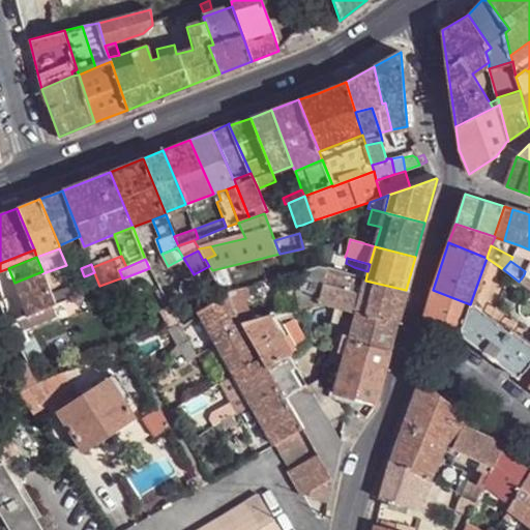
[(322,268),(320,267),(301,273),(297,288),(297,293),(297,310),(318,303),(325,277),(320,275),(322,268)]
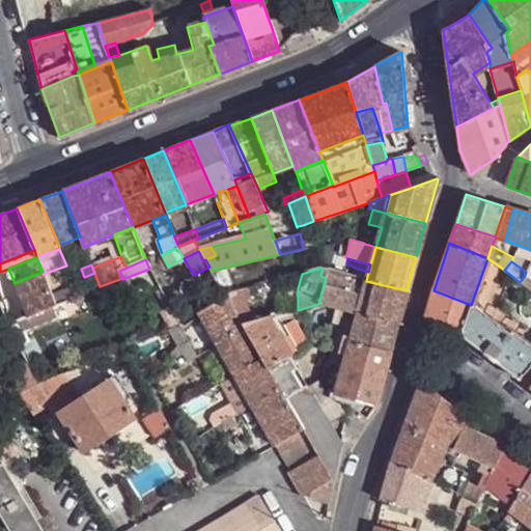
[(358,314),(366,281),(328,271),(326,278),(318,304),(337,309),(358,314)]
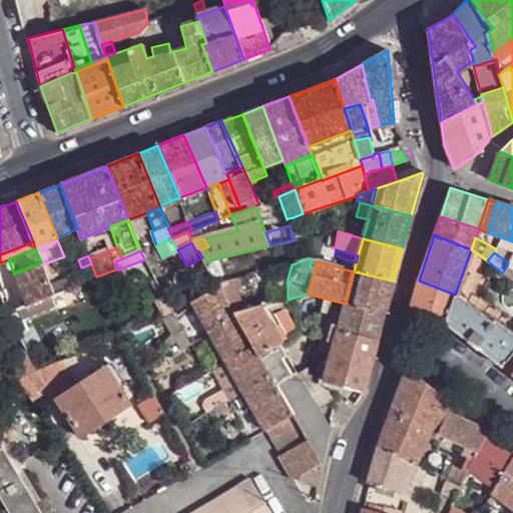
[(41,265),(41,263),(14,274),(27,307),(52,297),(54,296),(54,295),(50,284),(41,265)]
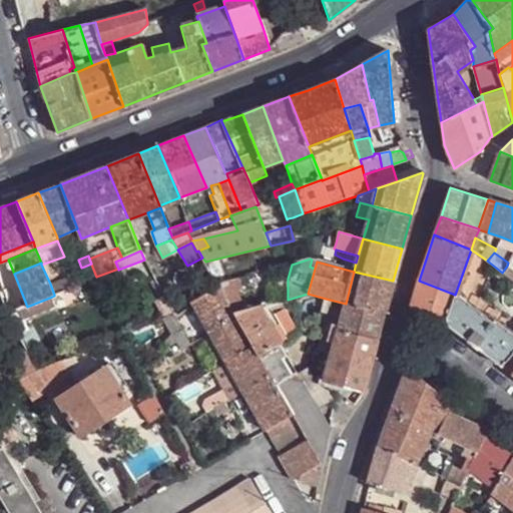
[(96,277),(92,267),(85,270),(71,276),(76,286),(96,277)]
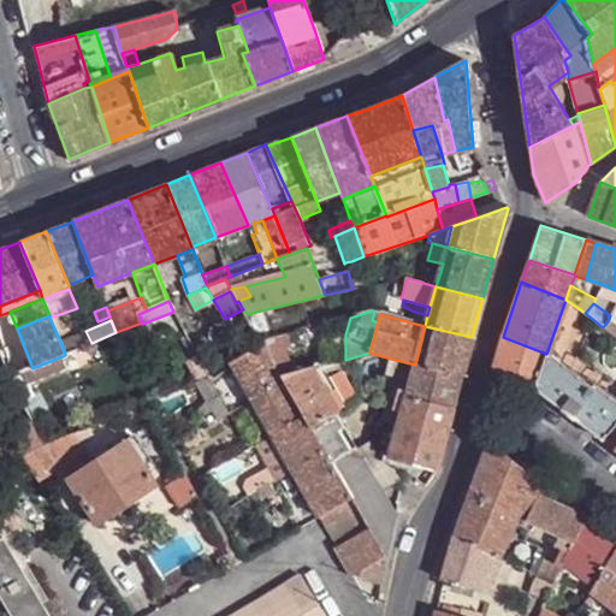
[(615,333),(615,324),(611,320),(605,329),(615,336),(615,333)]
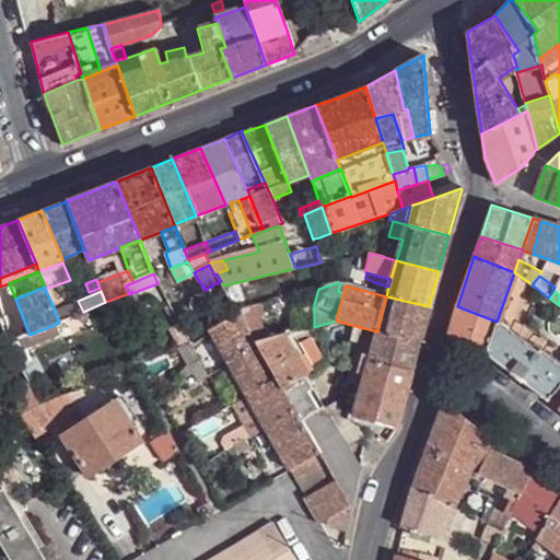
[(419,343),(429,306),(386,296),(377,331),(419,343)]
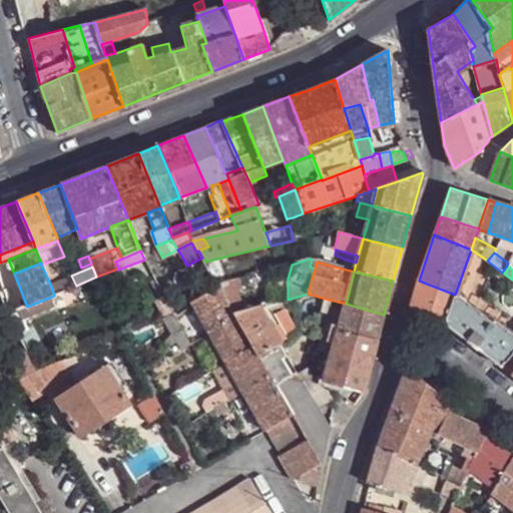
[(76,286),(71,276),(50,284),(54,295),(76,286)]
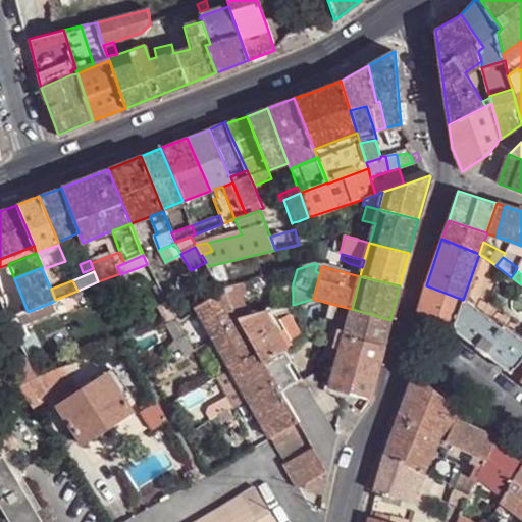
[(258,291),(253,280),(243,283),(247,294),(258,291)]
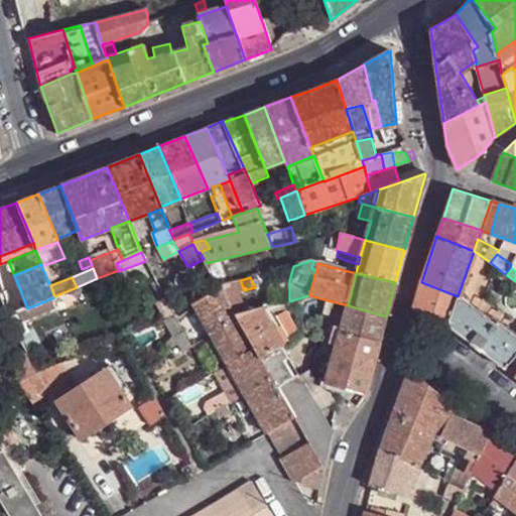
[(244,290),(240,280),(219,286),(221,290),(225,297),(238,293),(244,290)]
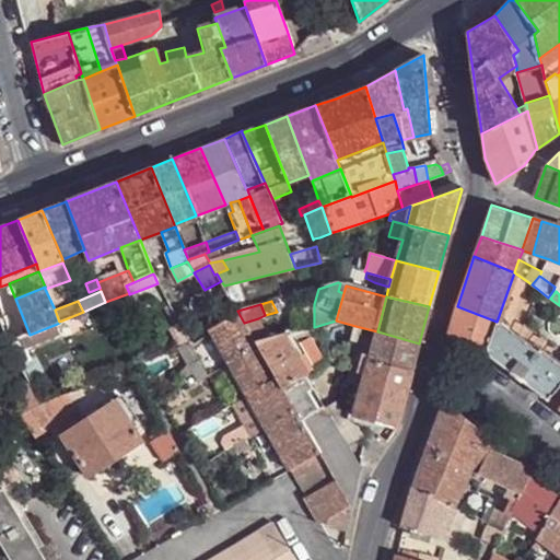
[(314,310),(314,304),(294,305),(293,333),(314,327),(314,310)]
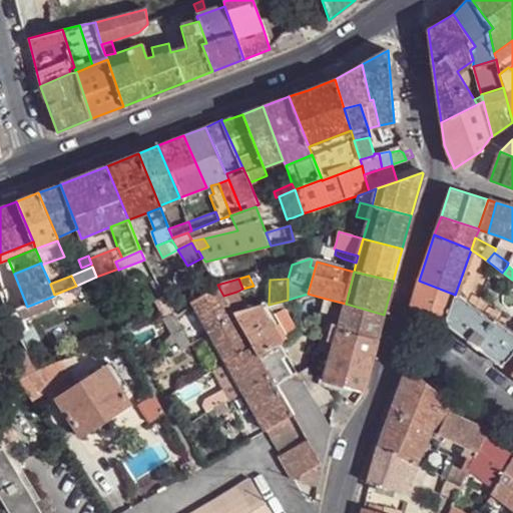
[(455,295),(419,281),(411,308),(444,322),(446,323),(455,295)]
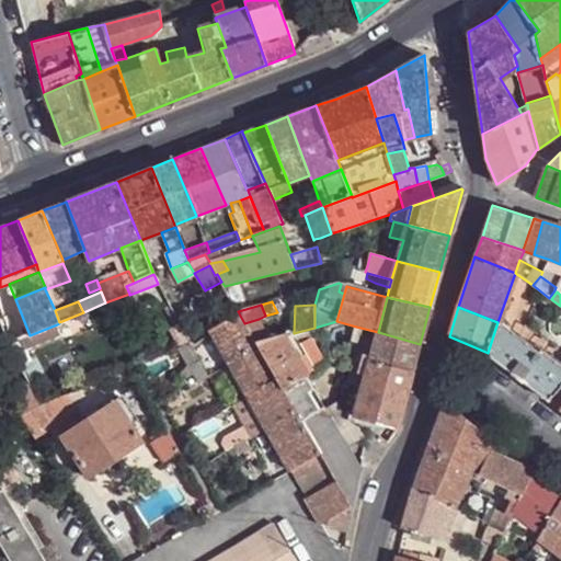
[(293,471),(319,455),(279,385),(255,343),(254,341),(244,323),(240,316),(213,331),(290,472),(293,471)]
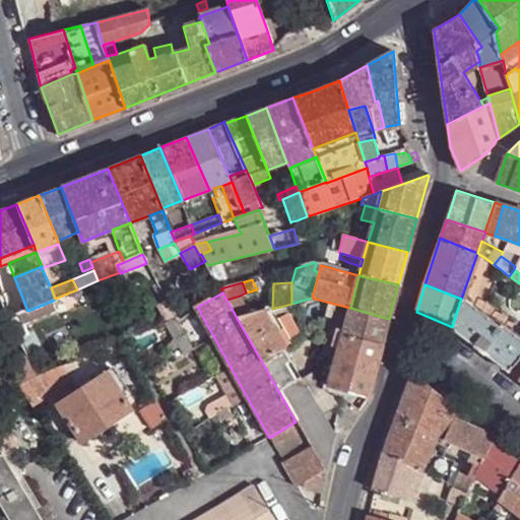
[(226,300),(236,316),(244,312),(248,309),(240,296),(226,300)]
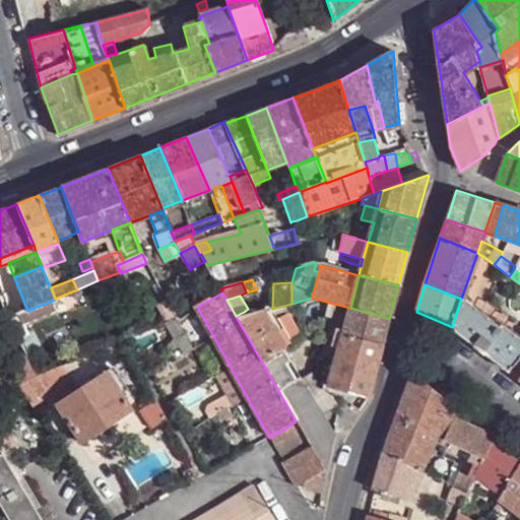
[(330,303),(312,298),(310,311),(327,315),(330,303)]
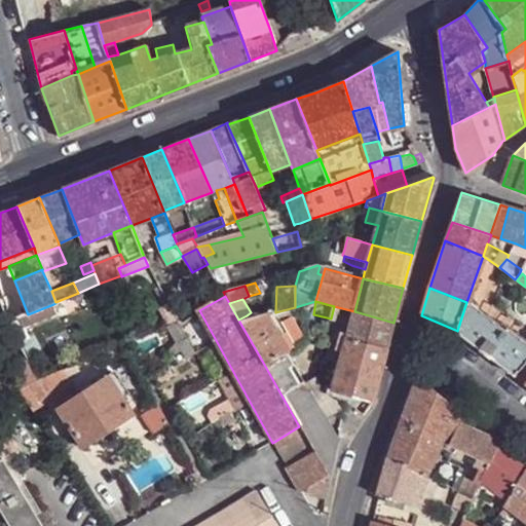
[(525,343),(524,342),(504,327),(503,329),(486,315),(466,302),(457,331),(455,330),(455,331),(513,375),(525,360),(525,343)]
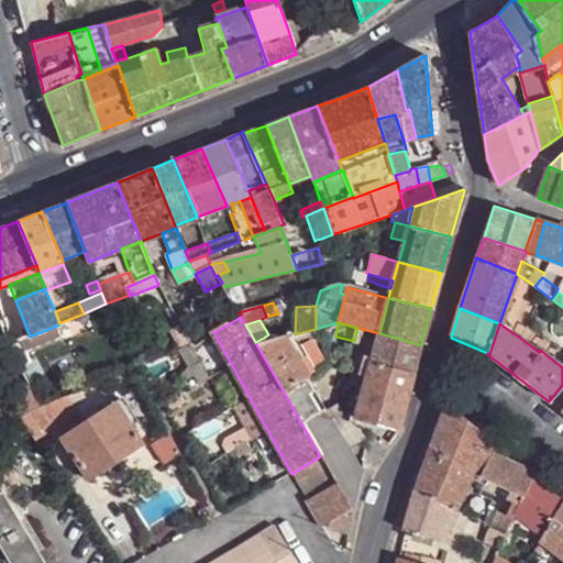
[(62,335),(57,326),(30,337),(22,340),(26,350),(62,335)]
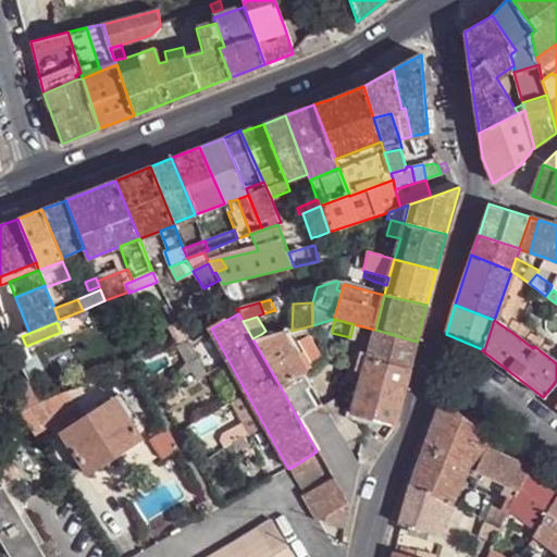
[(370,343),(375,330),(354,324),(350,337),(370,343)]
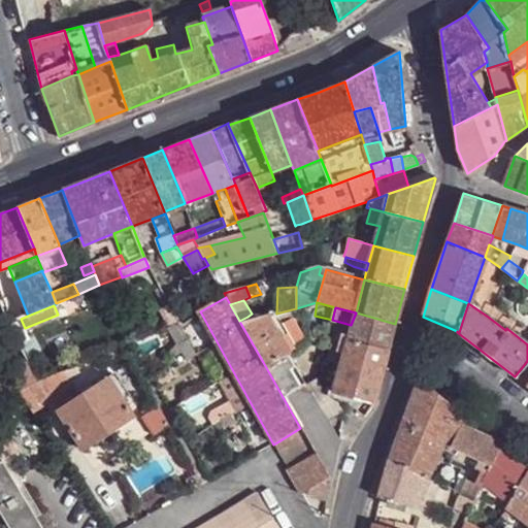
[(388,350),(395,324),(356,312),(351,325),(348,338),(348,339),(388,350)]
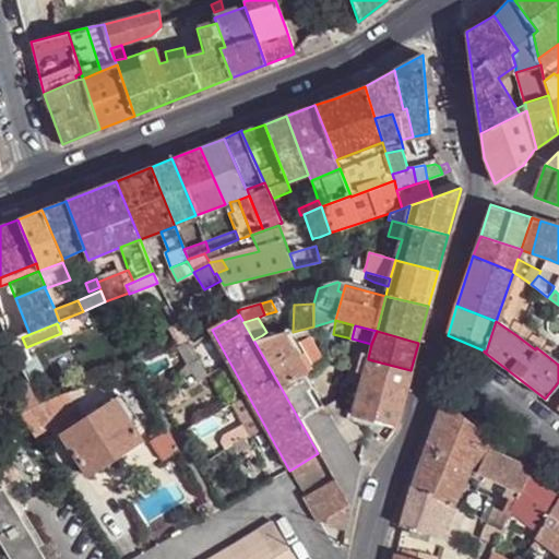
[(254,342),(278,383),(306,378),(309,376),(285,334),(264,339),(254,342)]
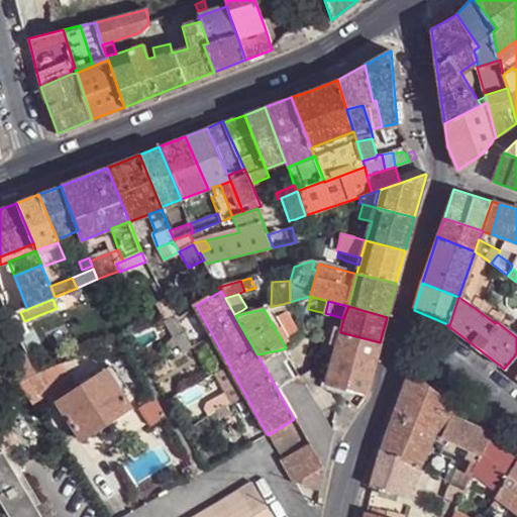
[(177,317),(167,321),(170,328),(180,323),(178,316),(177,317)]
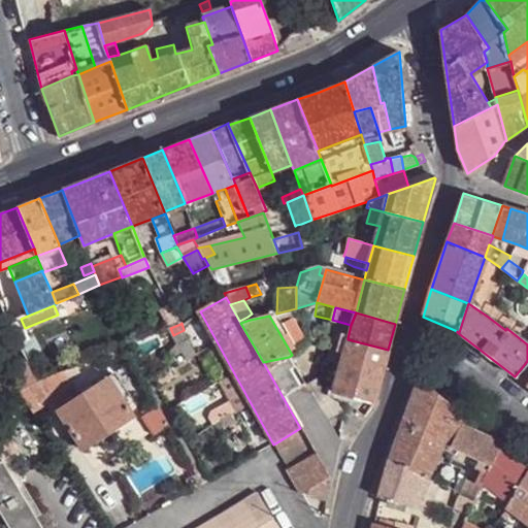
[(328,360),(341,363),(348,339),(348,338),(335,334),(328,360)]
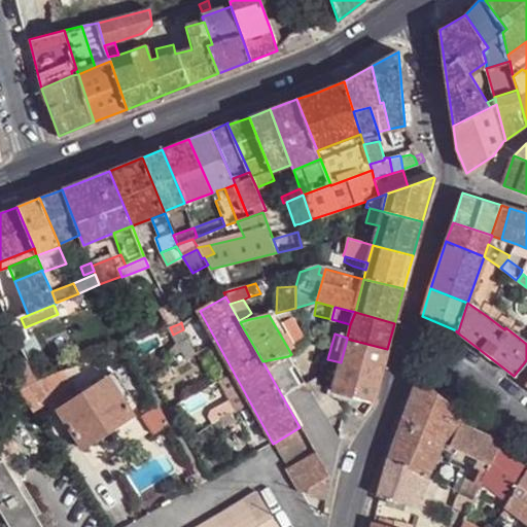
[(374,402),(387,349),(347,339),(341,362),(332,391),(374,402)]
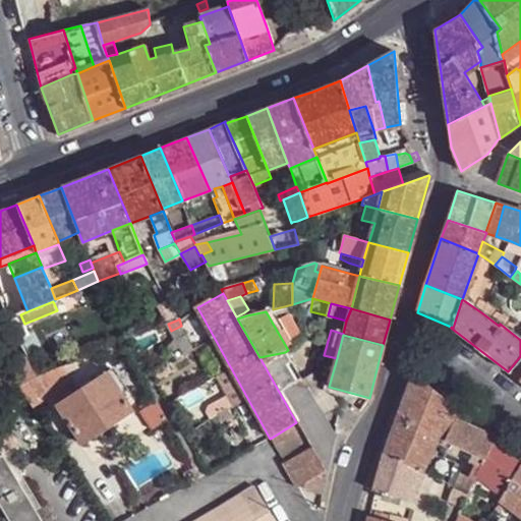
[(194,352),(187,336),(176,342),(180,349),(173,354),(177,363),(194,352)]
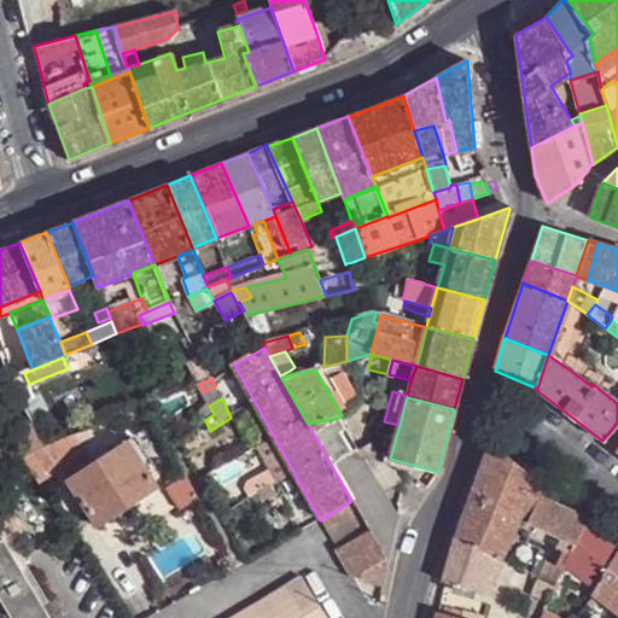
[(338,418),(308,424),(351,501),(368,530),(382,555),(386,552),(397,512),(392,512),(375,488),(377,487),(338,418)]
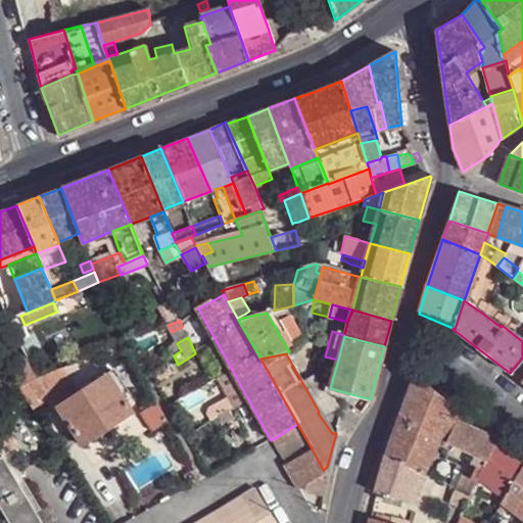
[(27,354),(6,364),(10,375),(18,372),(24,384),(38,378),(27,354)]
